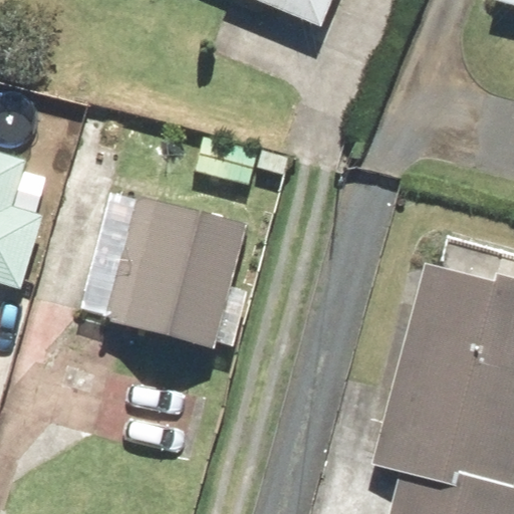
[(340,0),(269,0),(330,25),(340,0)]
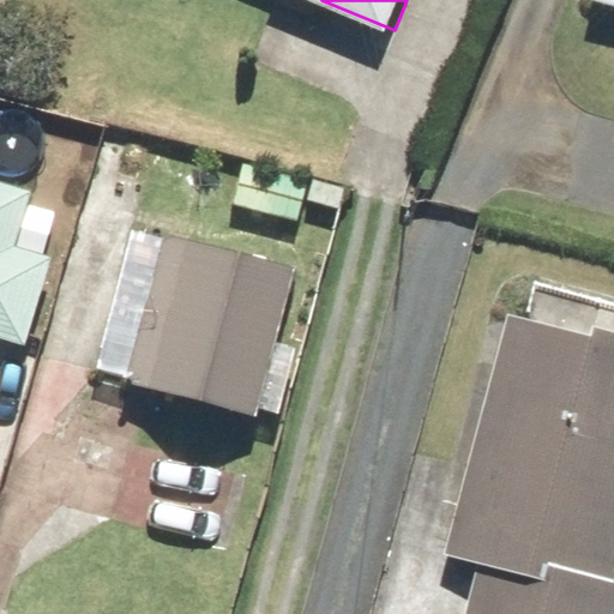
[(240,161),(229,203),(299,221),(309,179),(240,161)]
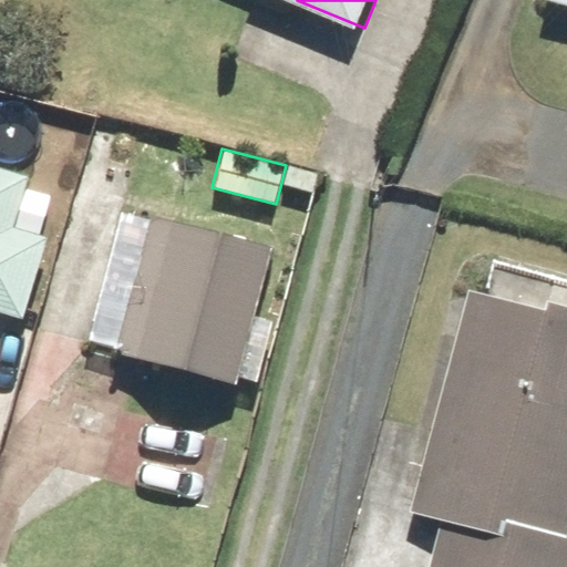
[(0,158),(0,300),(26,309),(53,223),(18,212),(31,169),(0,158)]
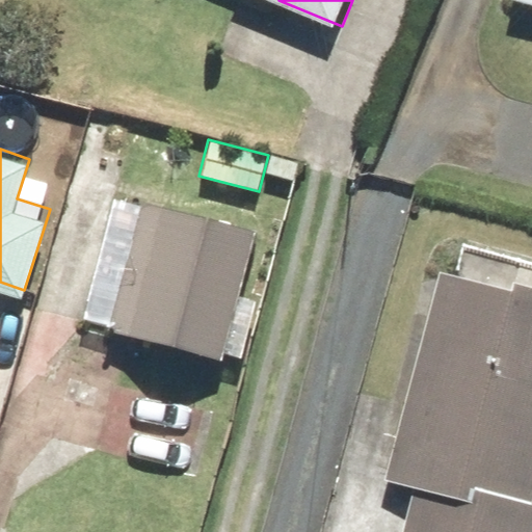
[(147,202),(144,208),(113,201),(84,328),(132,340),(238,365),(270,231),(147,202)]
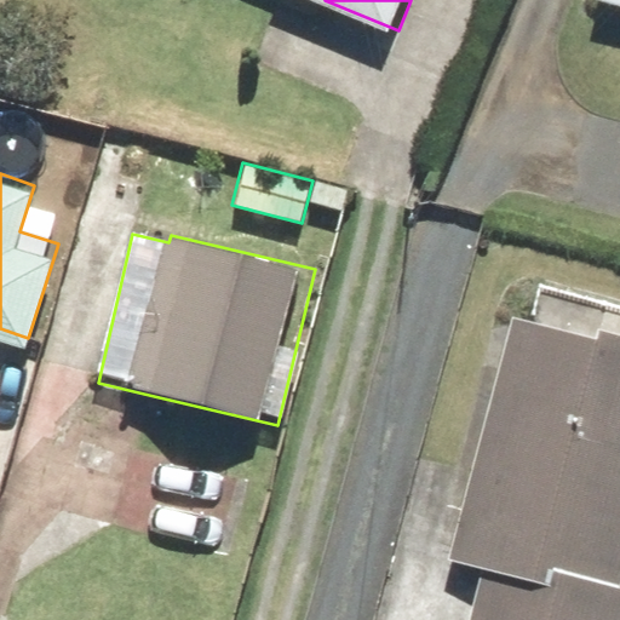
[(619,619),(619,308),(546,291),(541,313),(516,306),(457,564),(483,570),(471,619),(619,619)]
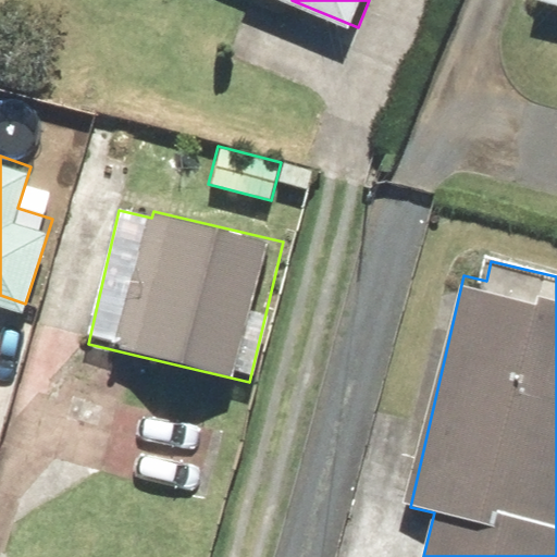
All buildings are outlined.
